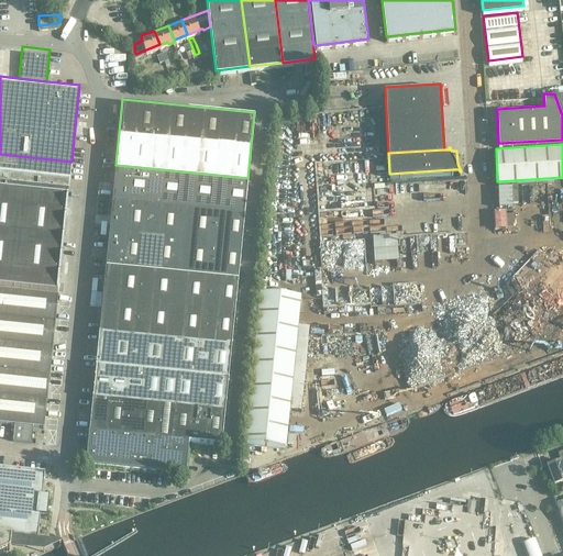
[(0,154),(0,176),(69,184),(72,162),(0,154)]
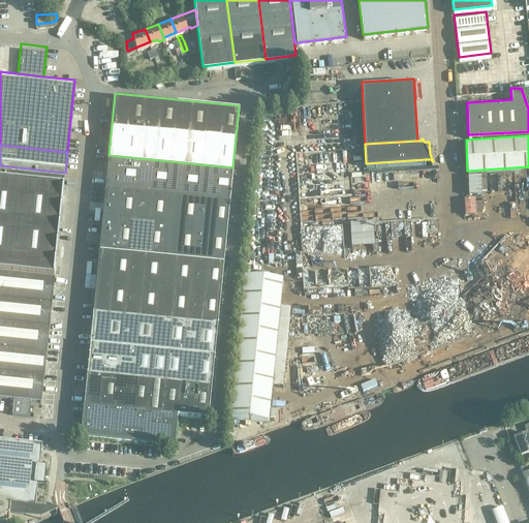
[(109,155),(105,186),(229,198),(232,167),(109,155)]
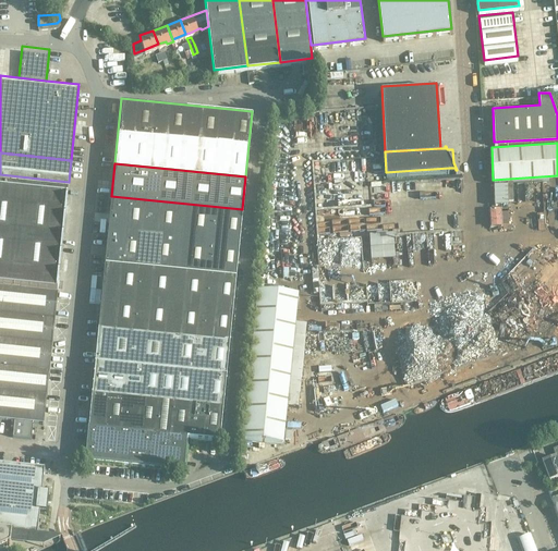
[(0,280),(57,288),(69,182),(0,174),(0,280)]
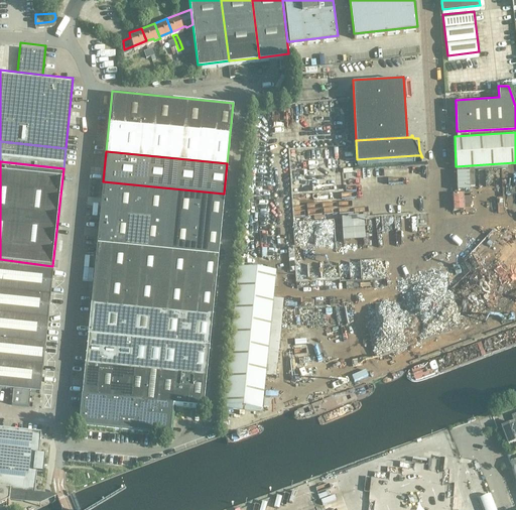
[(458,184),(470,184),(469,166),(457,167),(458,184)]
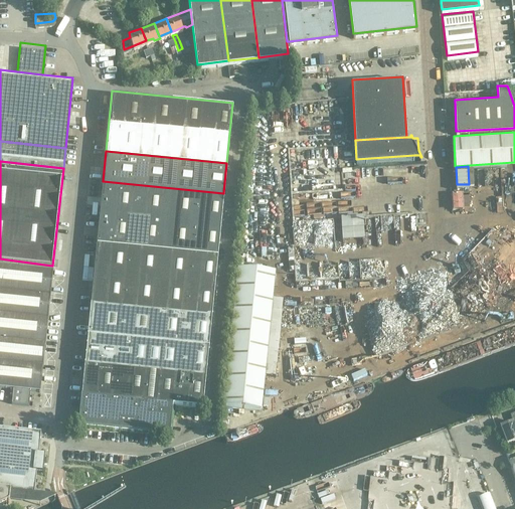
[(103,181),(97,241),(218,252),(223,193),(103,181)]
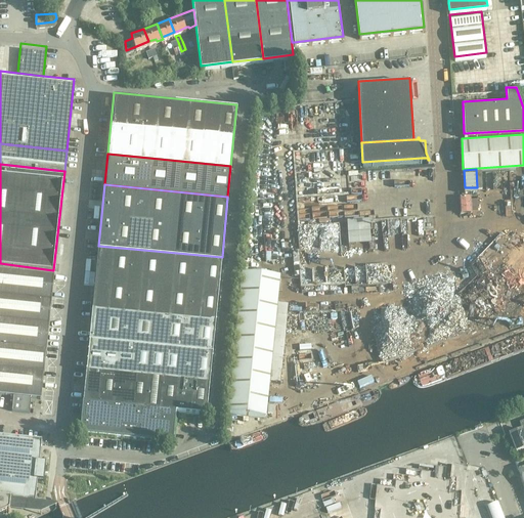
[(470,192),(459,192),(460,209),(471,208),(470,192)]
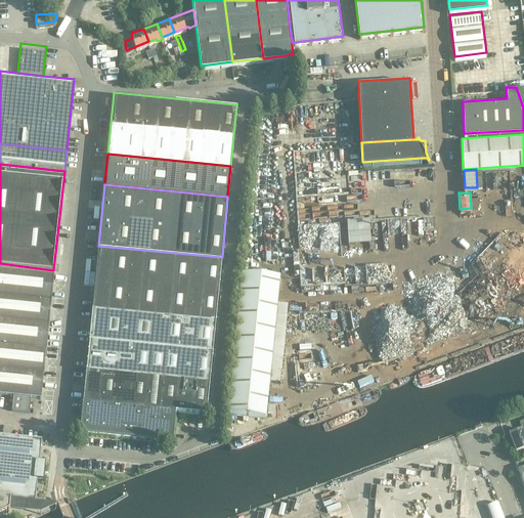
[(369,216),(347,217),(347,228),(369,226),(369,216)]
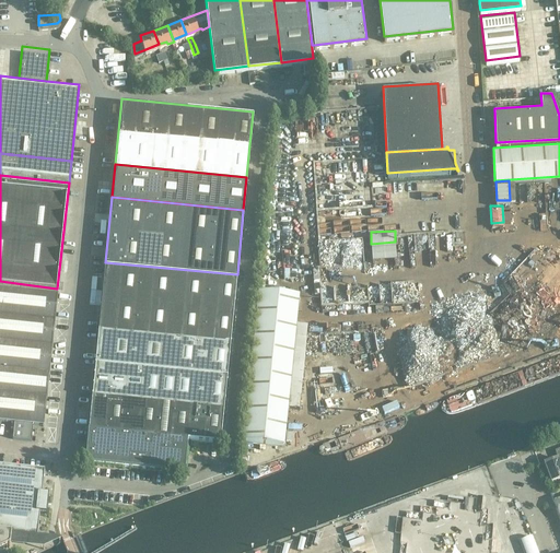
[(354,239),(356,243),(363,243),(363,234),(341,234),(341,239),(354,239)]
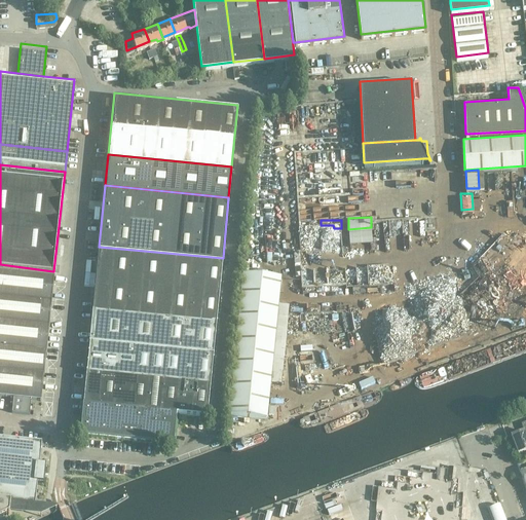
[(372,239),(371,227),(348,229),(349,240),(372,239)]
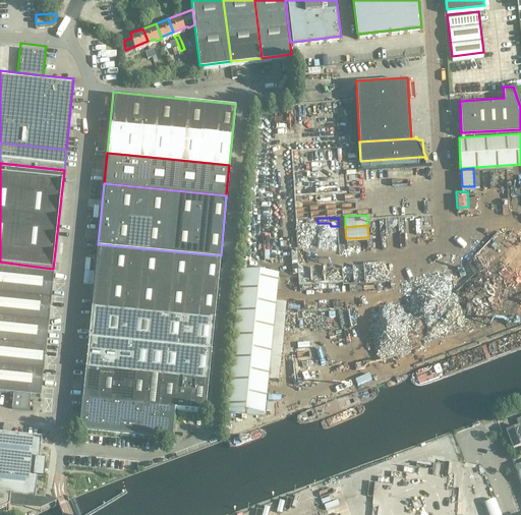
[(98,244),(89,335),(212,347),(221,255),(98,244)]
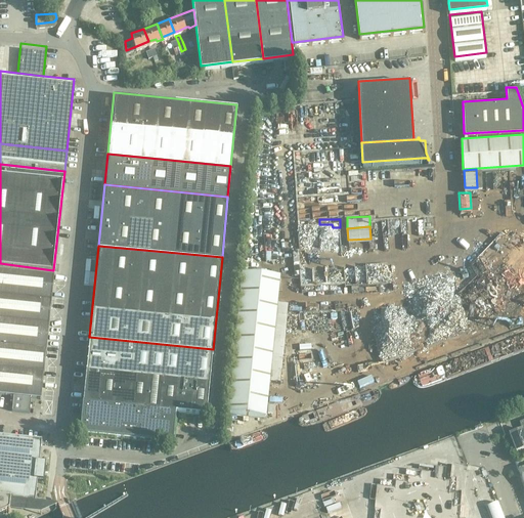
[(53,270),(0,263),(0,289),(51,295),(53,270)]
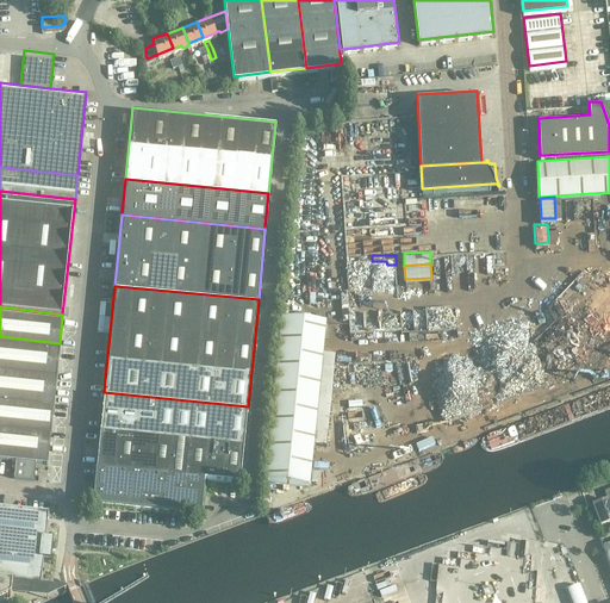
[(325,317),(281,312),(265,476),(309,480),(325,317)]
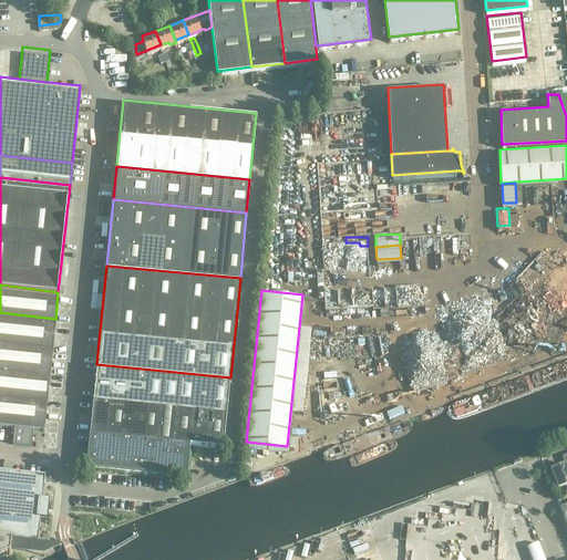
[(0,339),(52,345),(55,319),(0,312),(0,339)]
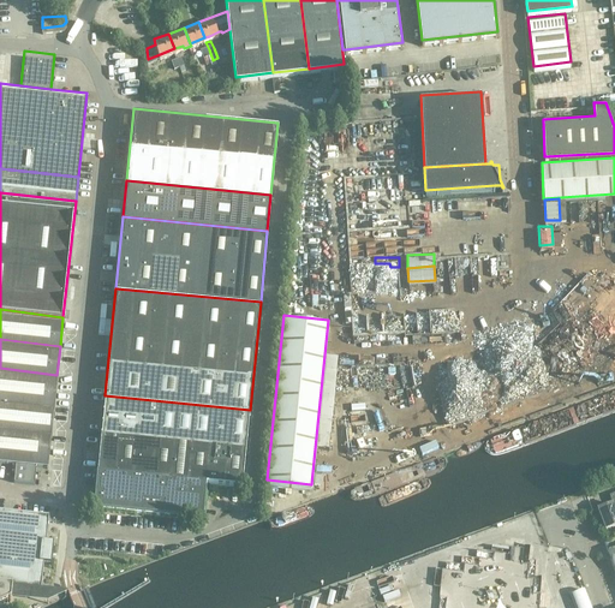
[(0,398),(54,404),(57,375),(0,368),(0,398)]
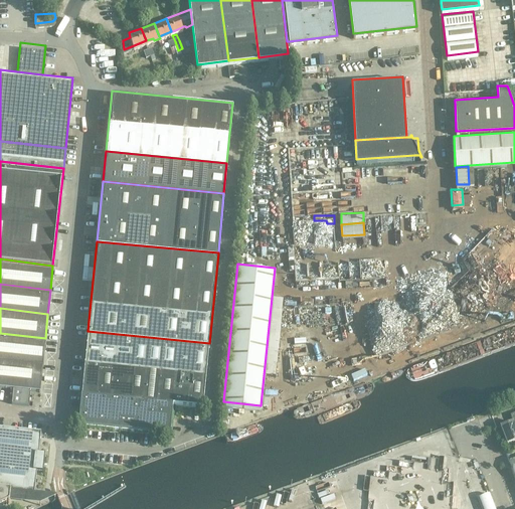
[(88,331),(79,421),(170,431),(173,400),(203,403),(209,343),(88,331)]
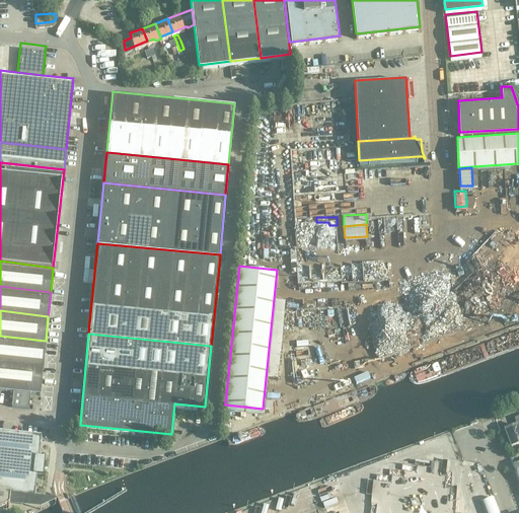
[(0,336),(0,359),(43,364),(46,341),(0,336)]
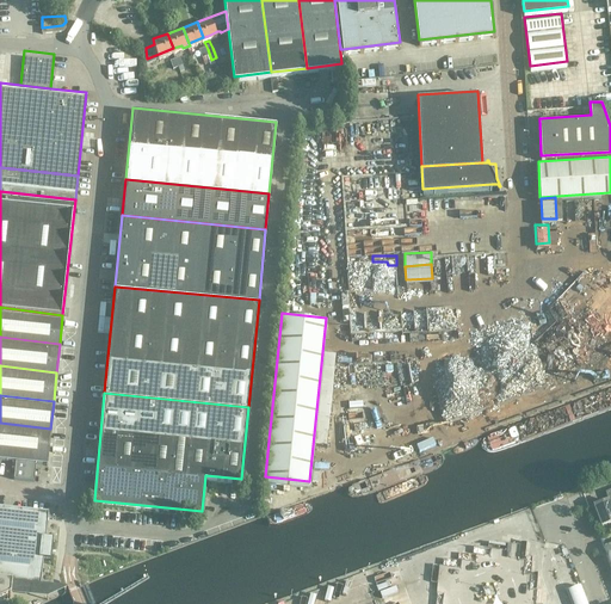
[(0,423),(0,453),(16,455),(14,473),(35,475),(36,457),(48,458),(50,429),(0,423)]
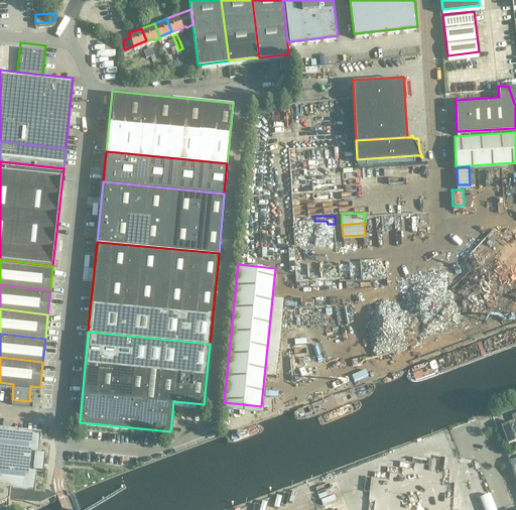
[(515,421),(514,418),(500,423),(507,441),(515,437),(515,421)]
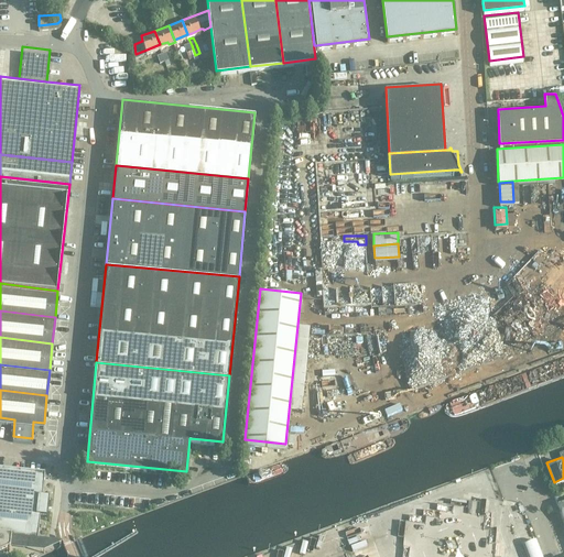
[(0,548),(10,544),(12,533),(38,535),(40,512),(46,512),(49,492),(42,492),(44,469),(0,463),(0,548)]
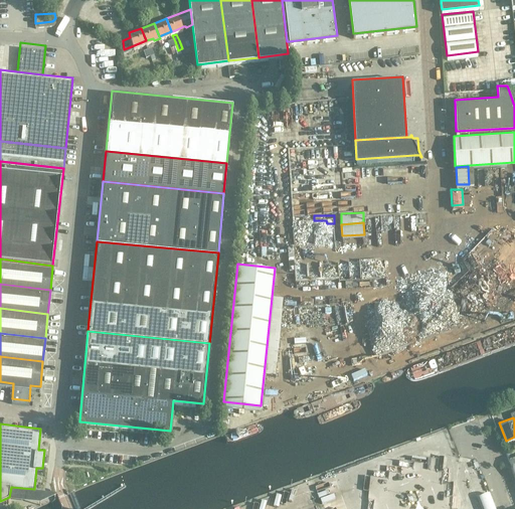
[(483,508),(487,508),(496,506),(489,489),(477,493),(483,508)]
